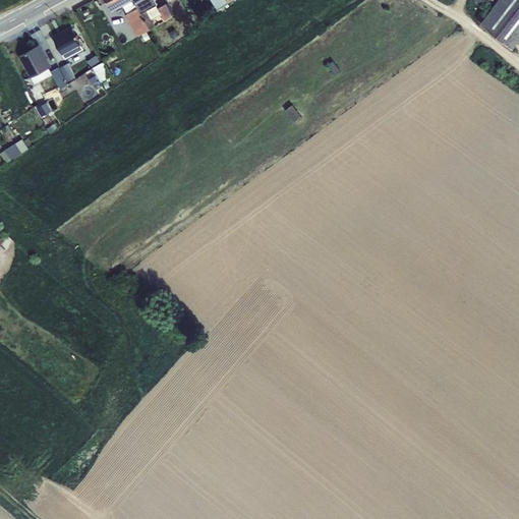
[(131,0),(106,0),(112,11),(121,6),(131,0)]
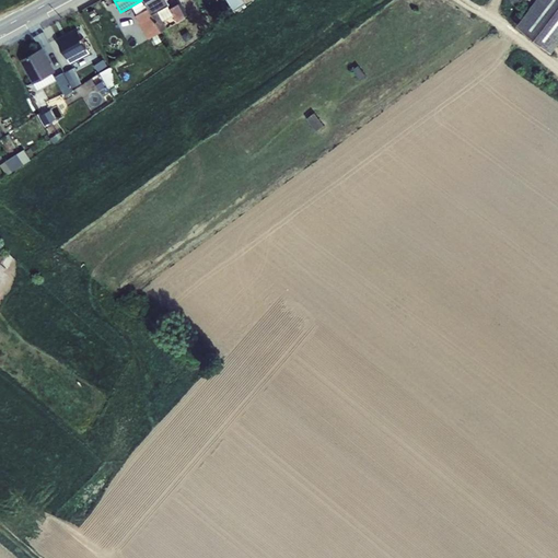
[(136,15),(148,9),(144,3),(142,0),(141,0),(130,7),(136,15)]
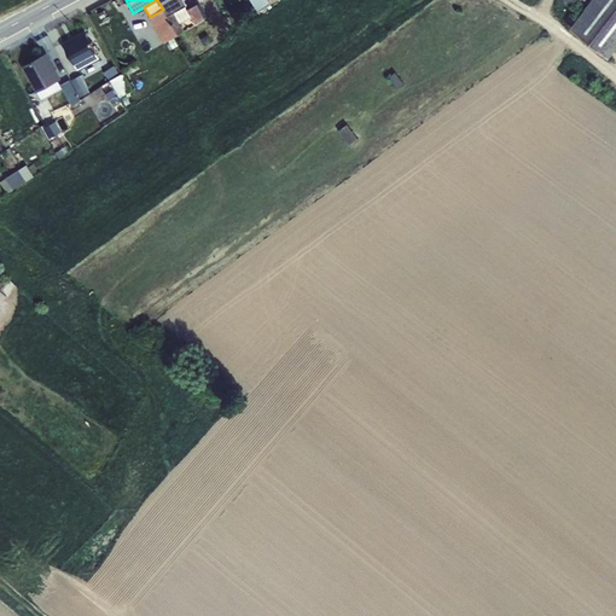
[(180,0),(166,0),(160,4),(163,10),(167,16),(172,13),(184,7),(185,6),(180,0)]
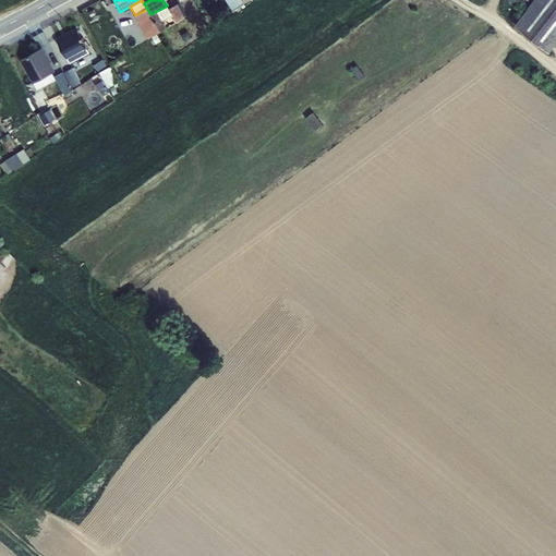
[(224,0),(231,11),(242,4),(239,0),(224,0)]
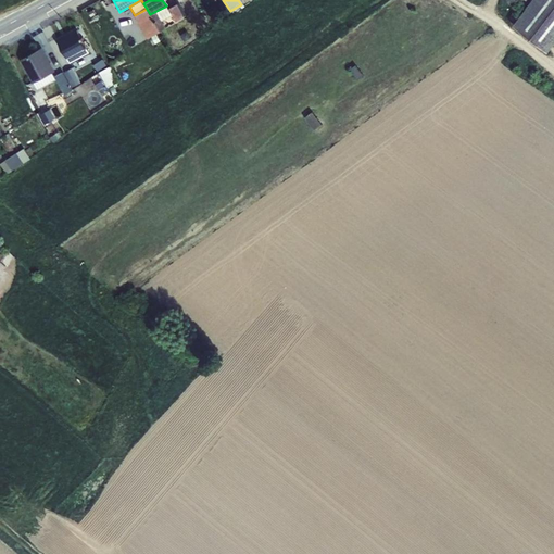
[(502,0),(521,14),(531,0),(502,0)]
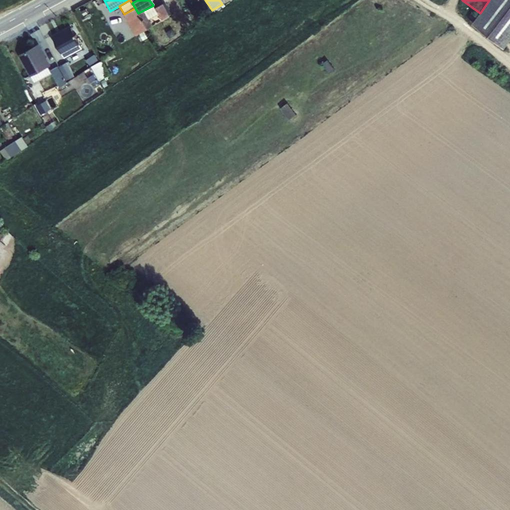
[(503,49),(509,39),(509,0),(489,0),(480,13),(471,25),(503,49)]
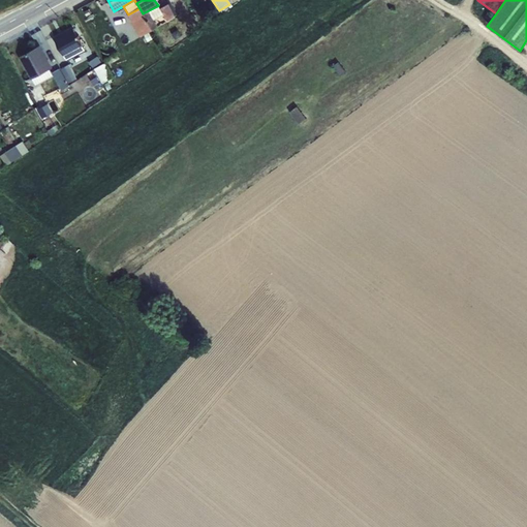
[(162,16),(166,22),(174,18),(166,5),(159,9),(162,16)]
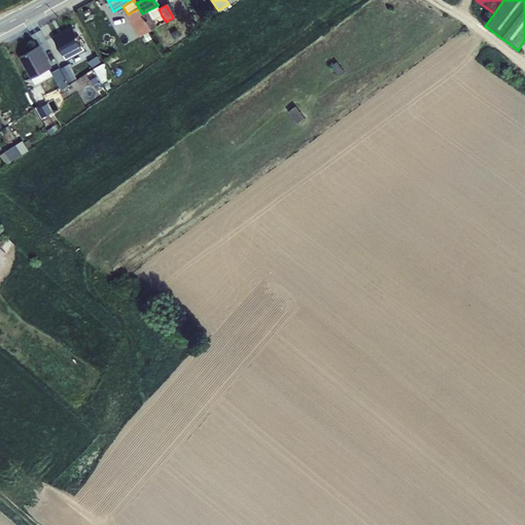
[(162,15),(159,9),(156,6),(146,11),(151,21),(162,15)]
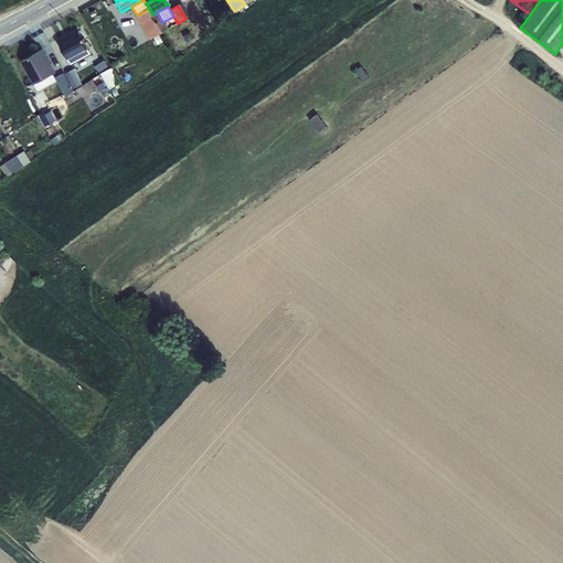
[(161,33),(152,14),(149,9),(137,16),(136,17),(149,40),(161,33)]
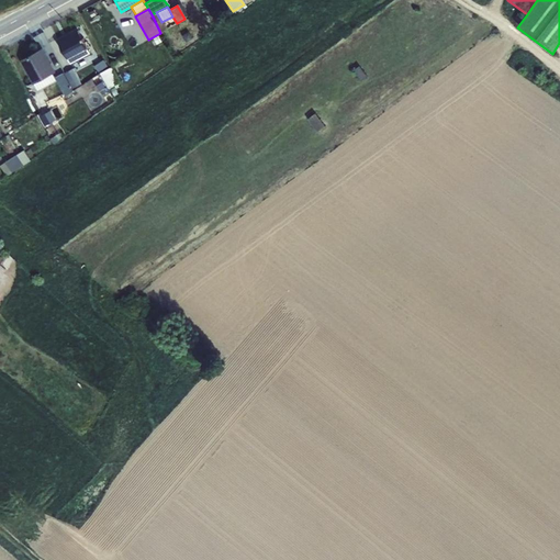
[(161,22),(156,12),(152,14),(160,33),(165,30),(161,22)]
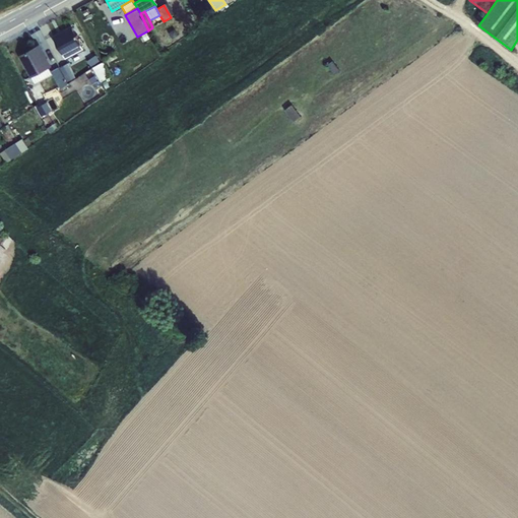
[(53,38),(64,60),(82,51),(69,27),(53,38)]
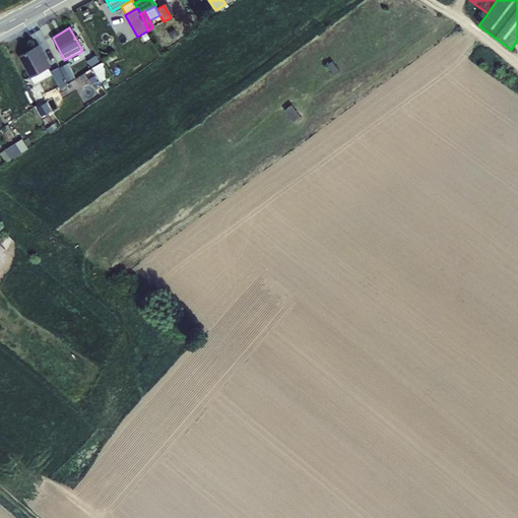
[(38,46),(17,56),(29,78),(30,78),(47,69),(50,67),(38,46)]
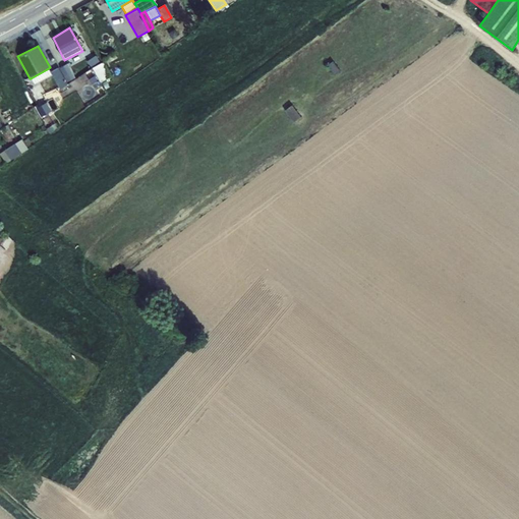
[(147,51),(154,60),(158,56),(152,48),(147,51)]
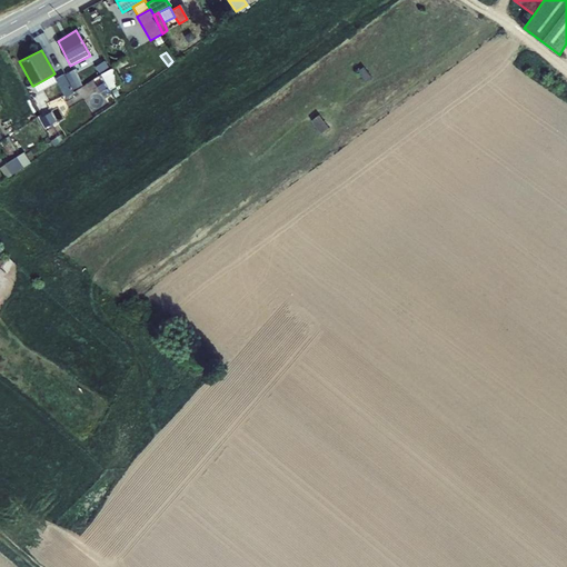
[(98,75),(108,68),(103,61),(93,68),(98,75)]
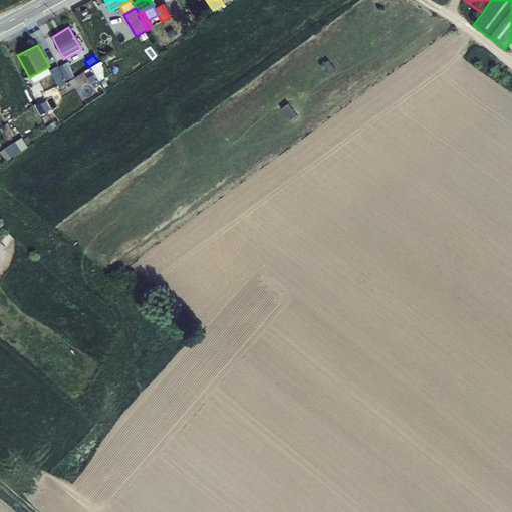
[(90,67),(98,81),(109,75),(101,61),(90,67)]
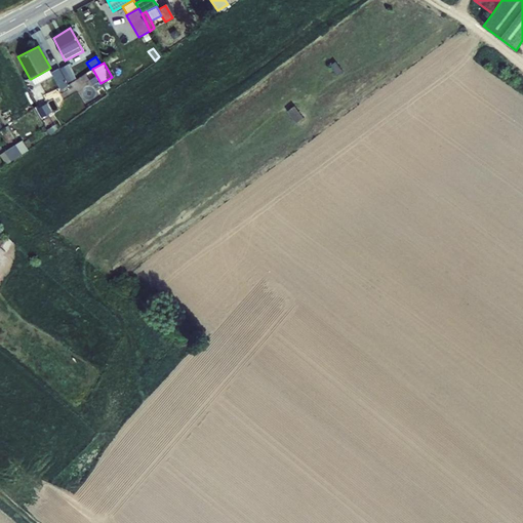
[(327,69),(336,77),(342,71),(332,63),(327,69)]
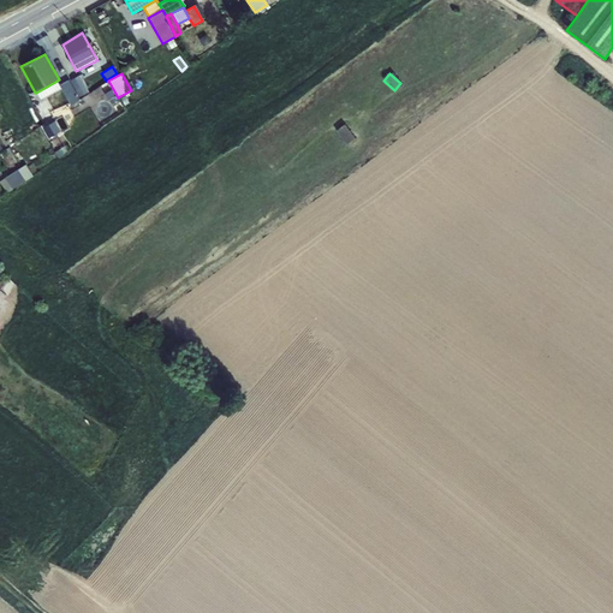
[(70,81),(78,97),(87,93),(78,76),(70,81)]
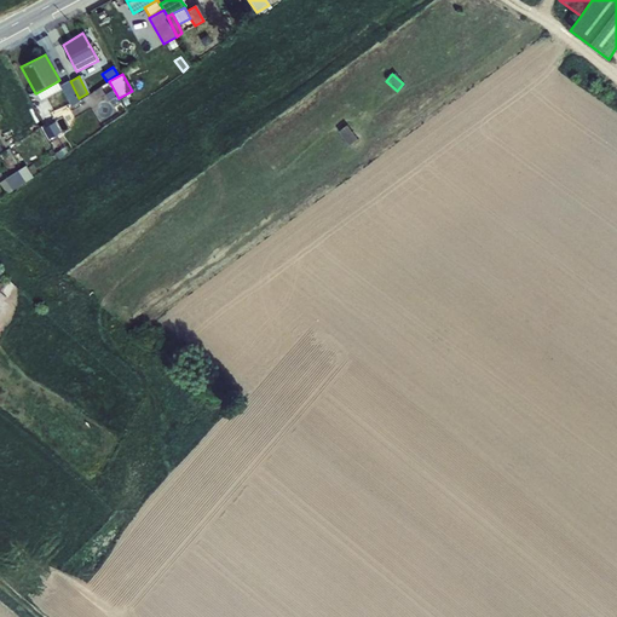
[(59,86),(61,90),(70,107),(79,102),(68,81),(59,86)]
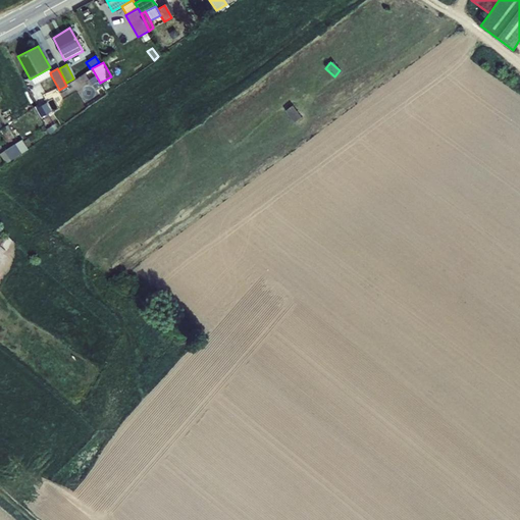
[(47,69),(31,79),(34,85),(51,75),(50,72),(47,69)]
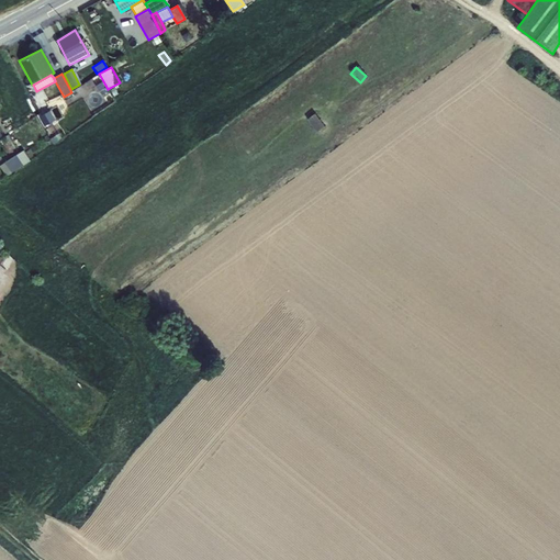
[(34,97),(40,107),(47,102),(42,92),(34,97)]
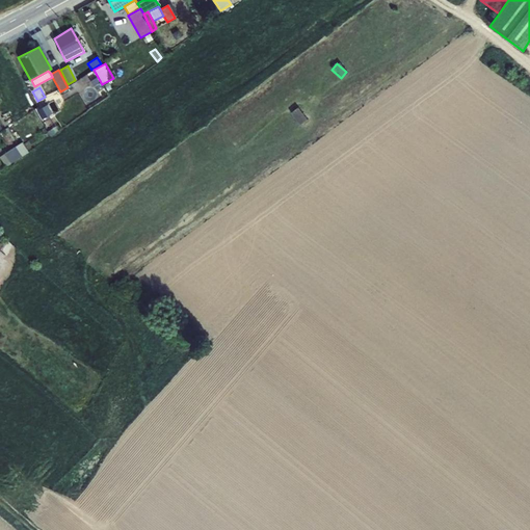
[(38,117),(49,116),(46,102),(36,104),(38,117)]
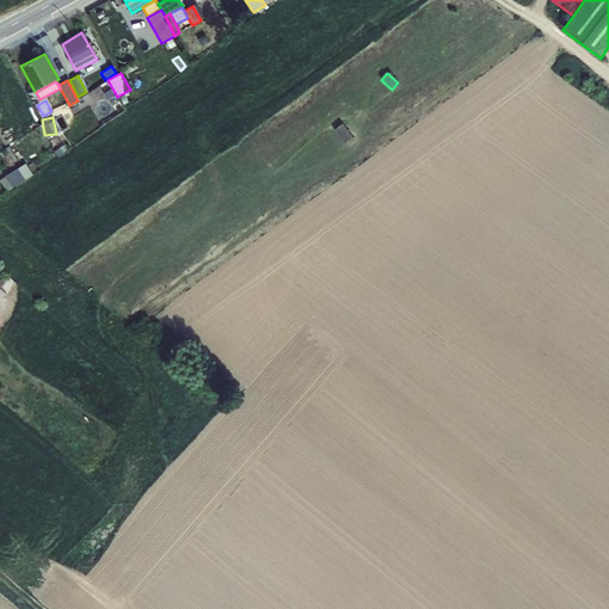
[(343,146),(351,139),(342,124),(332,131),(343,146)]
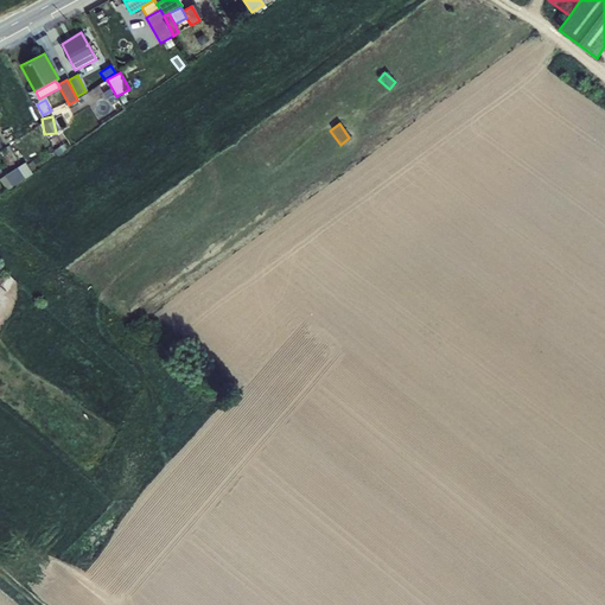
[(0,152),(8,167),(13,164),(5,148),(0,152)]
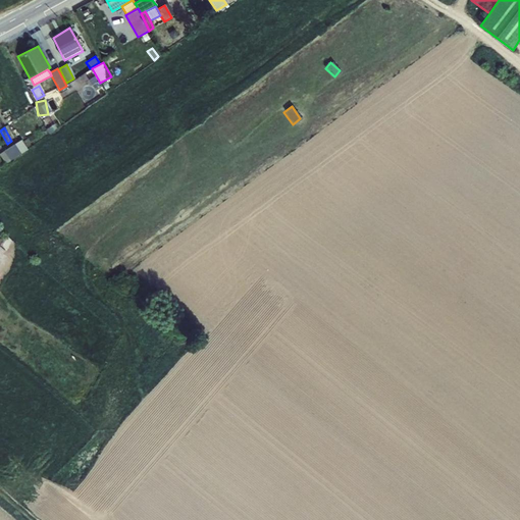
[(6,155),(10,161),(26,150),(20,141),(4,151),(6,155)]
